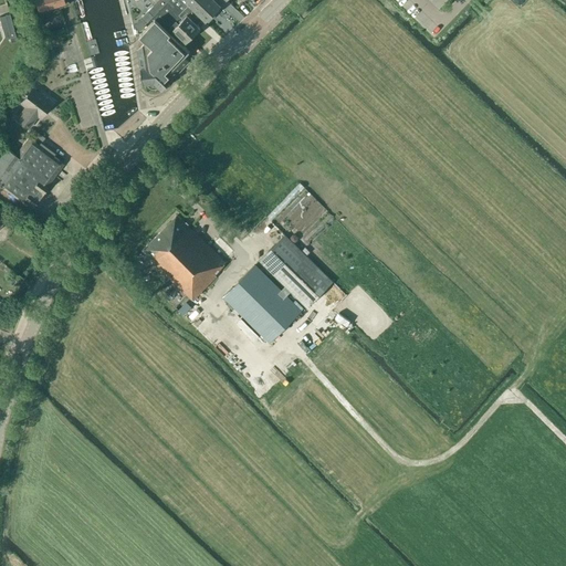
[(34,0),(38,10),(64,2),(63,0),(34,0)]
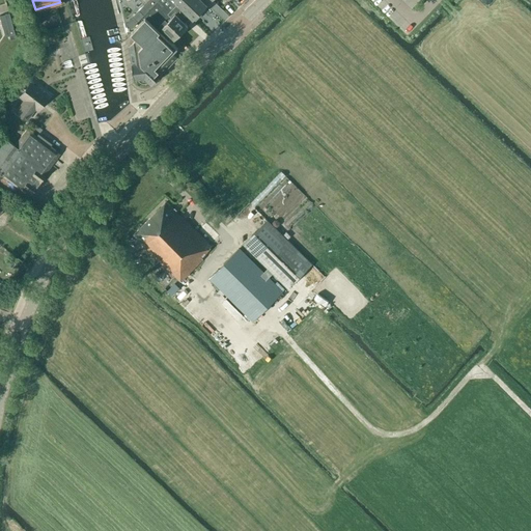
[(172,36),(175,38),(183,31),(185,32),(187,29),(187,27),(188,26),(185,23),(190,18),(171,0),(159,0),(144,16),(145,17),(145,18),(131,32),(136,38),(140,62),(132,63),(134,78),(138,78),(138,79),(139,81),(141,82),(142,83),(144,83),(146,83),(147,82),(149,81),(151,84),(162,74),(158,70),(178,49),(169,39),(172,36)]
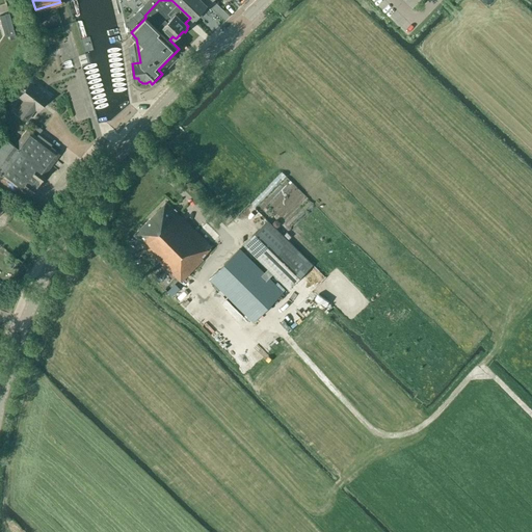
[(171,0),(190,18),(193,20),(208,5),(202,0),(171,0)]
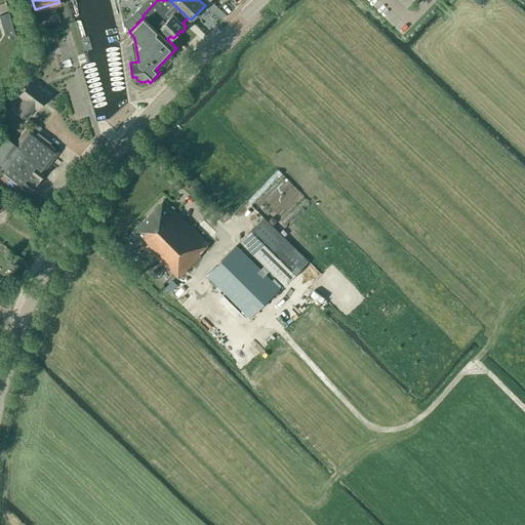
[(8,4),(0,5),(0,23),(1,27),(11,26),(8,4)]
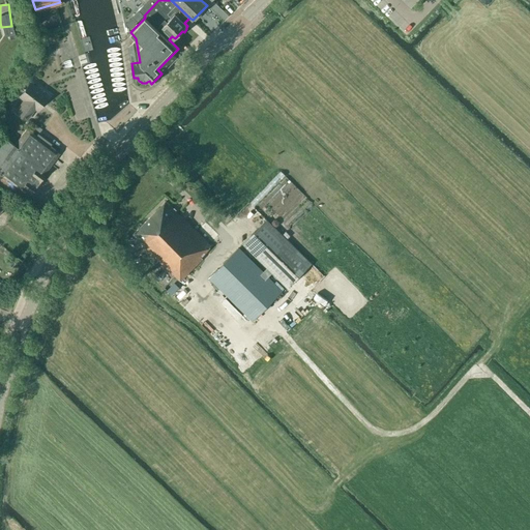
[(215,72),(219,67),(214,62),(200,77),(210,86),(219,76),(215,72)]
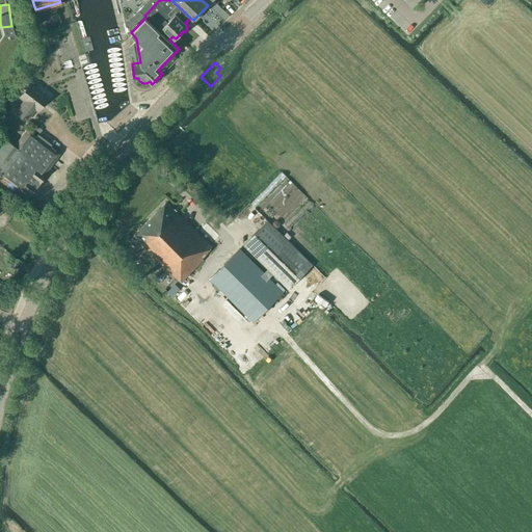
[(30,83),(20,98),(24,100),(16,110),(27,118),(38,104),(41,105),(48,97),(30,83)]
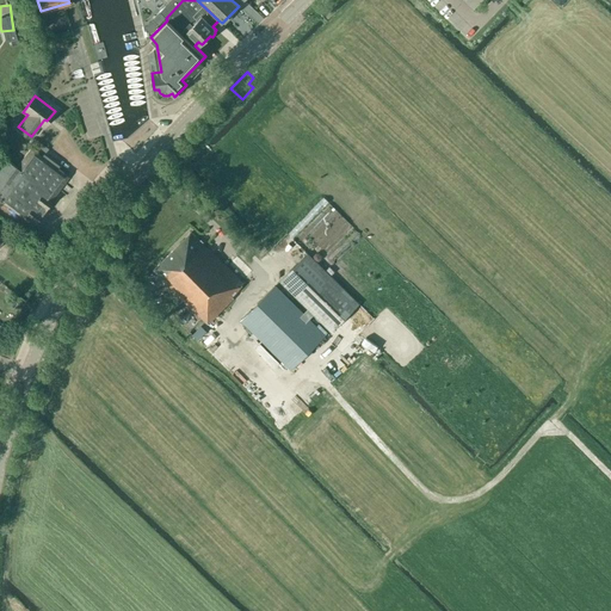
[(48,149),(41,143),(36,140),(17,167),(0,154),(0,199),(32,224),(69,177),(42,156),(48,149)]
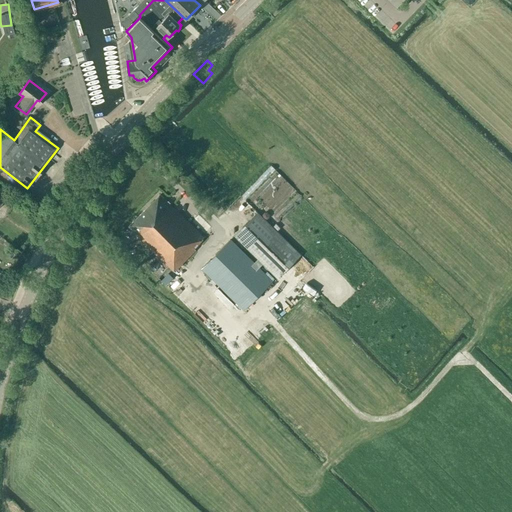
[(174,271),(196,249),(194,247),(204,238),(160,194),(129,226),(174,271)]
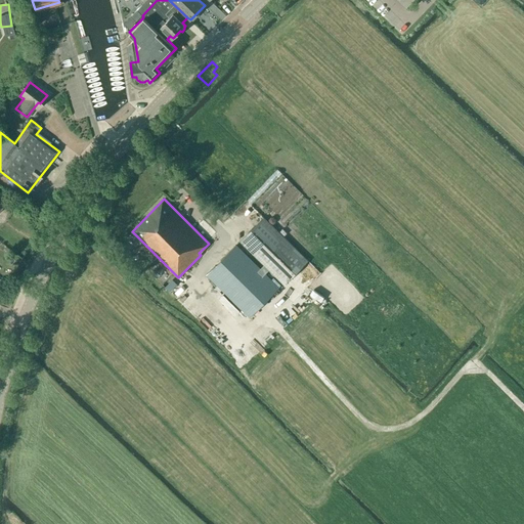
[(239,242),(264,265),(260,269),(235,246),(207,274),(250,317),(278,289),(264,274),(269,270),(284,285),(308,261),(264,217),(239,242)]
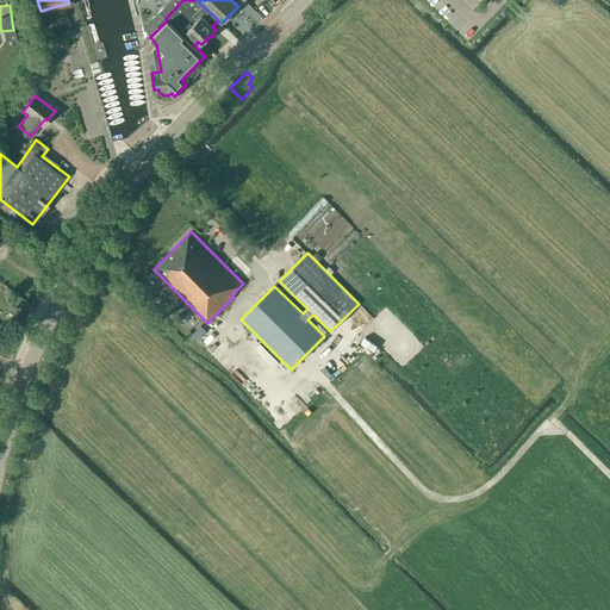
[(236,255),(226,265),(242,280),(251,271),(236,255)]
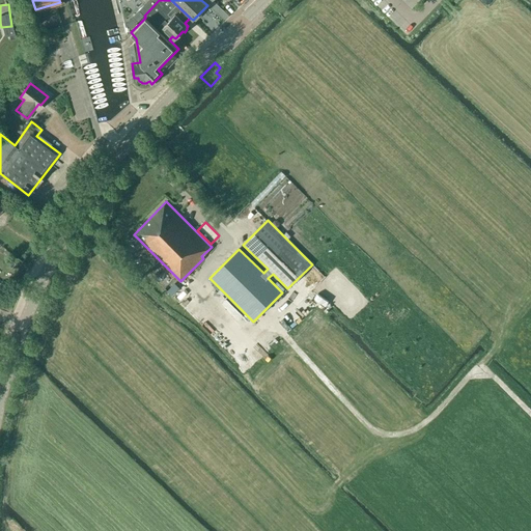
[(246,355),(236,350),(232,356),(242,361),(246,355)]
